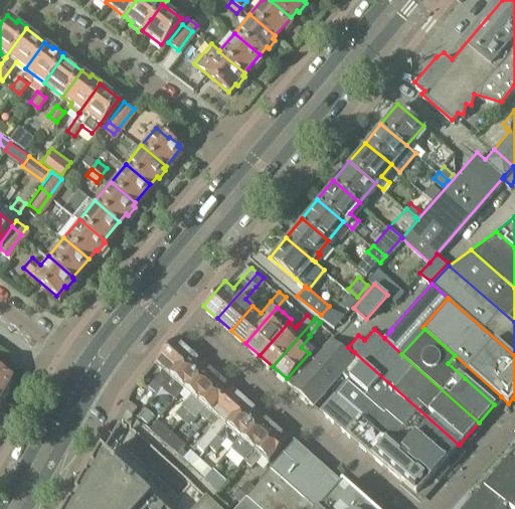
[(159,385),(191,348),(176,336),(155,360),(162,367),(148,383),(155,390),(160,385),(159,385)]
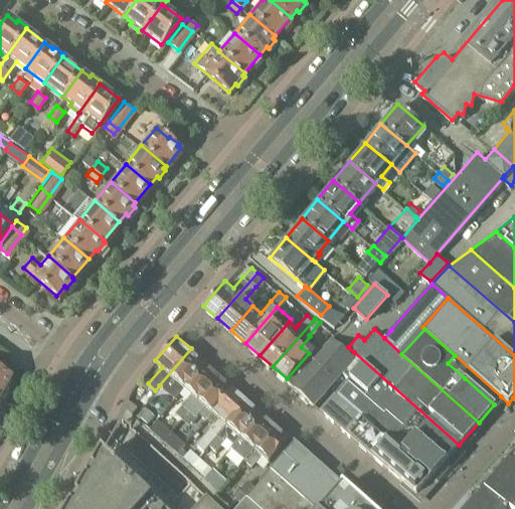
[(309,353),(287,378),(313,401),(340,370),(352,355),(337,342),(339,339),(336,336),(333,338),(331,337),(313,357),(309,353)]
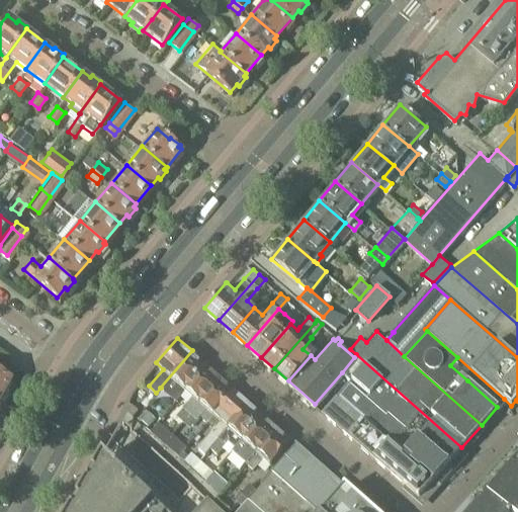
[(206,363),(192,350),(160,388),(161,388),(173,399),(183,387),(184,388),(206,363)]
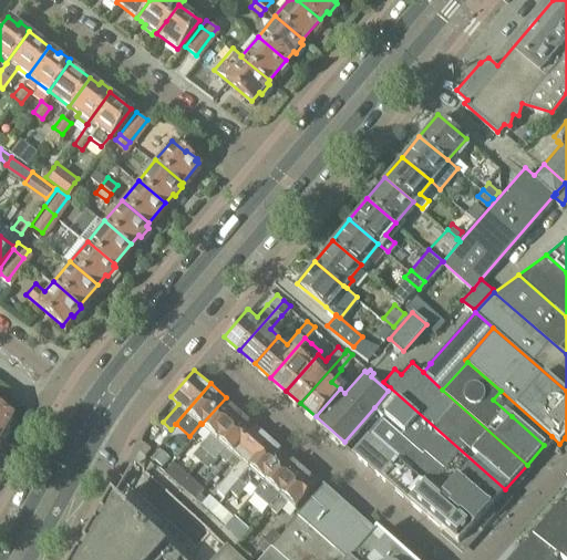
[(388,391),(374,407),(382,414),(383,412),(490,507),(505,489),(390,387),(388,391)]
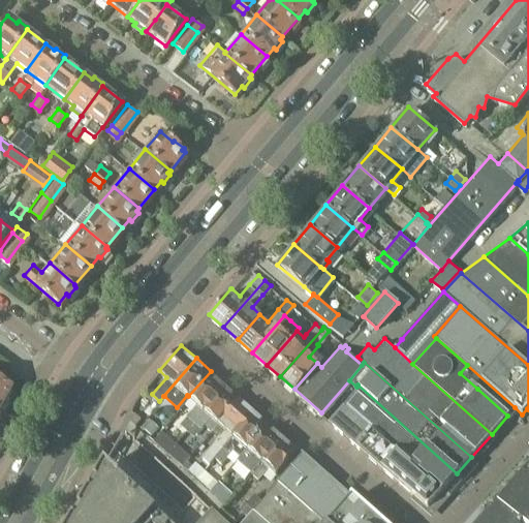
[(211,371),(188,396),(195,402),(179,422),(186,428),(187,426),(225,383),(211,371)]
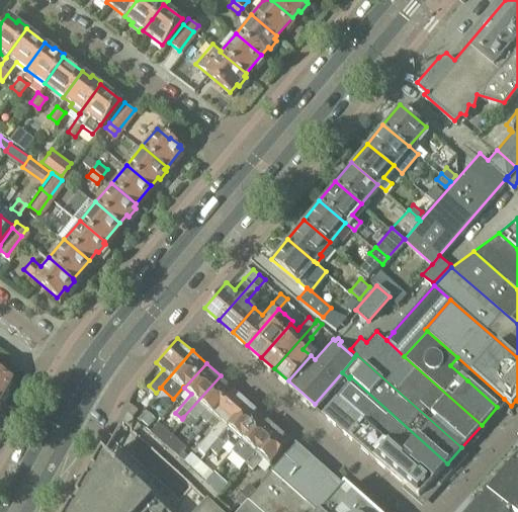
[(0,370),(0,399),(0,400),(2,397),(4,397),(8,390),(7,388),(12,377),(0,370)]
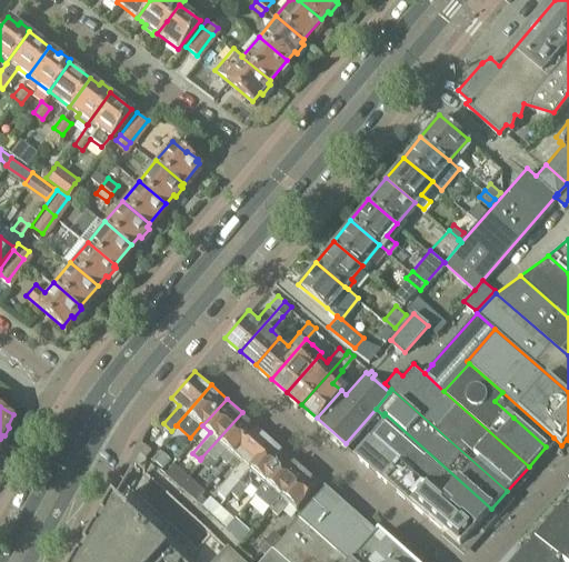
[(258,425),(242,412),(201,458),(209,464),(226,445),(233,453),(258,425)]
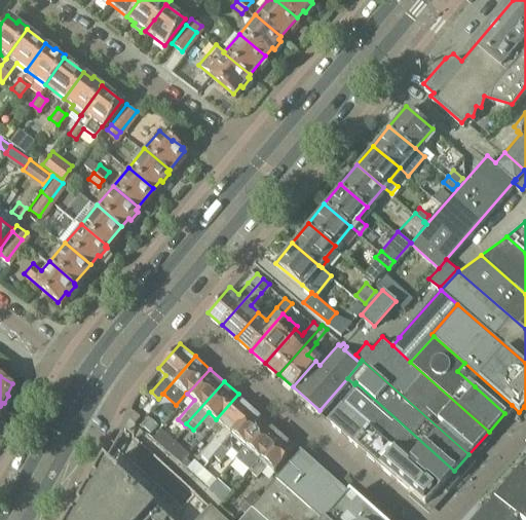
[(354,384),(341,399),(409,459),(411,457),(420,466),(417,470),(427,479),(430,479),(440,486),(454,471),(355,382),(354,384)]
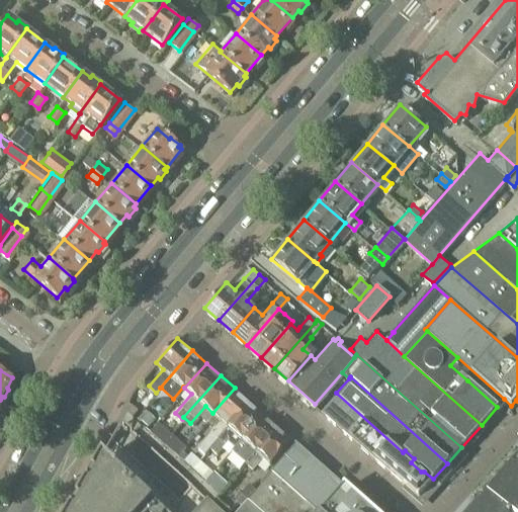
[(235,388),(212,413),(220,419),(202,439),(196,445),(204,452),(211,444),(210,443),(249,400),(235,388)]
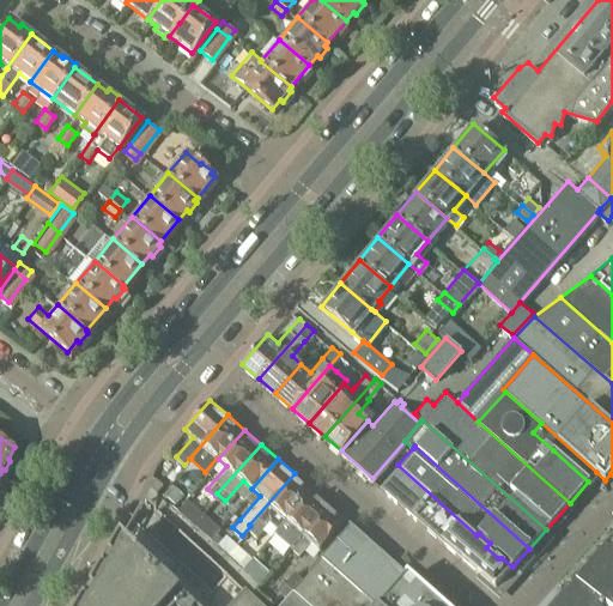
[(398,465),(381,484),(495,586),(513,567),(502,558),(498,558),(486,547),(490,543),(479,533),(477,535),(398,465)]
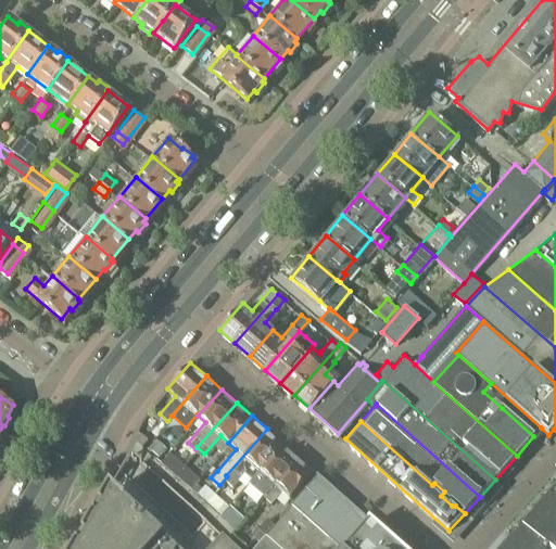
[(282,442),(267,429),(226,475),(227,476),(234,482),(243,470),(251,477),(282,442)]
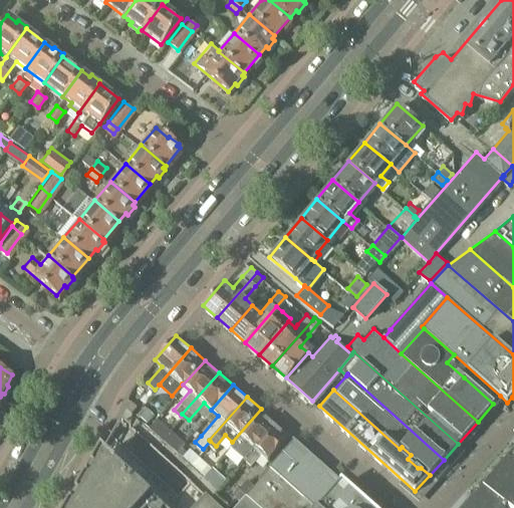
[(136,404),(130,399),(125,406),(132,410),(136,404)]
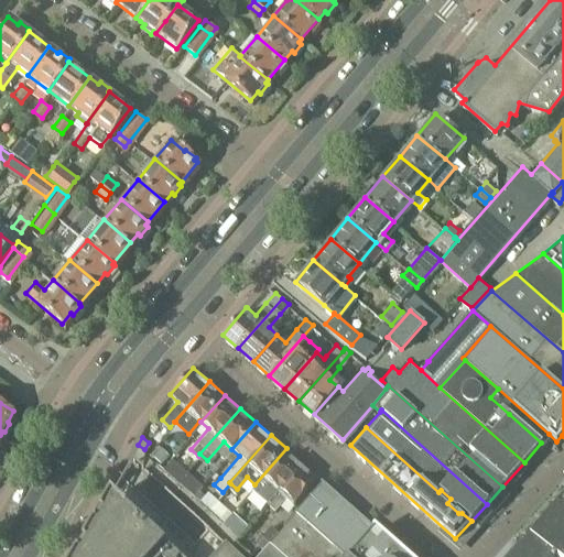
[(161,460),(169,451),(158,441),(150,450),(161,460)]
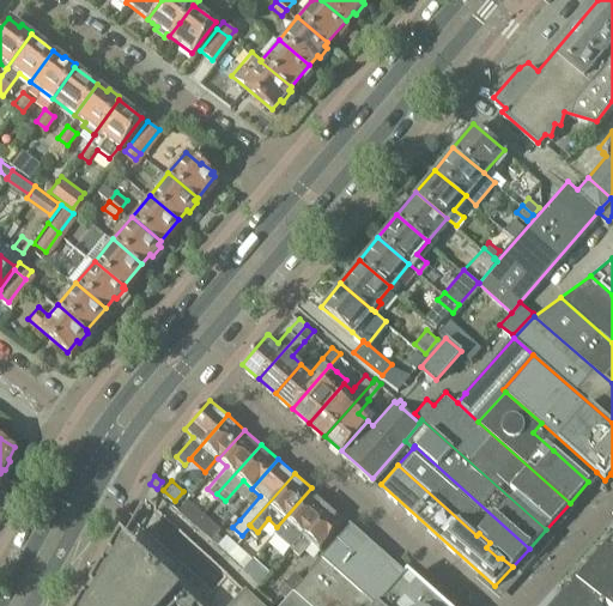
[(311,488),(277,527),(286,534),(283,538),(291,545),(328,503),(311,488)]
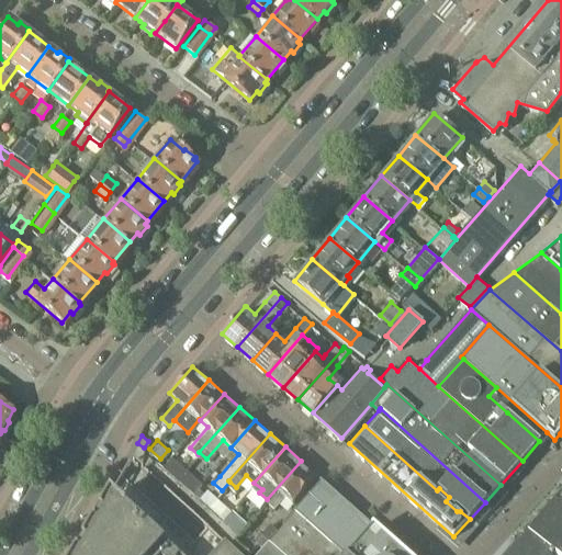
[(178,477),(186,468),(170,455),(161,464),(178,477)]
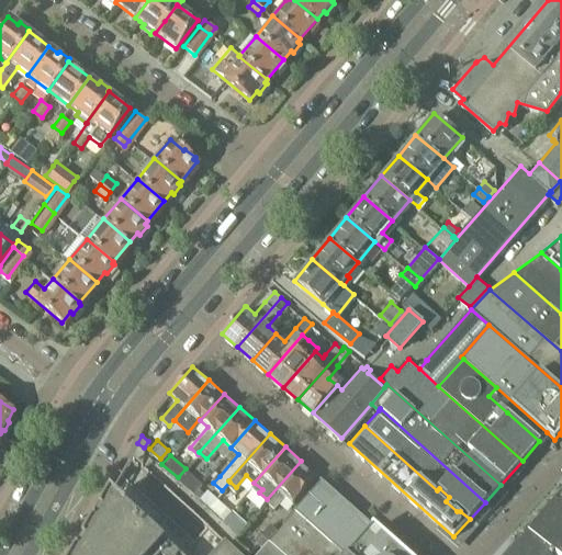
[(301,461),(267,499),(274,506),(284,494),(293,501),(316,474),(301,461)]
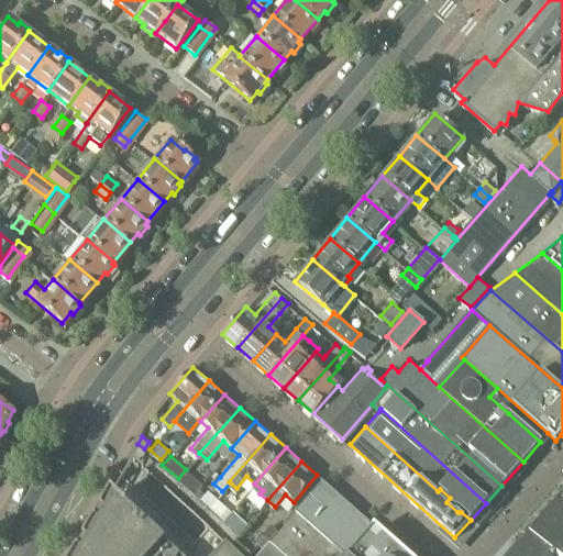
[(201,482),(186,469),(178,478),(189,487),(194,491),(201,482)]
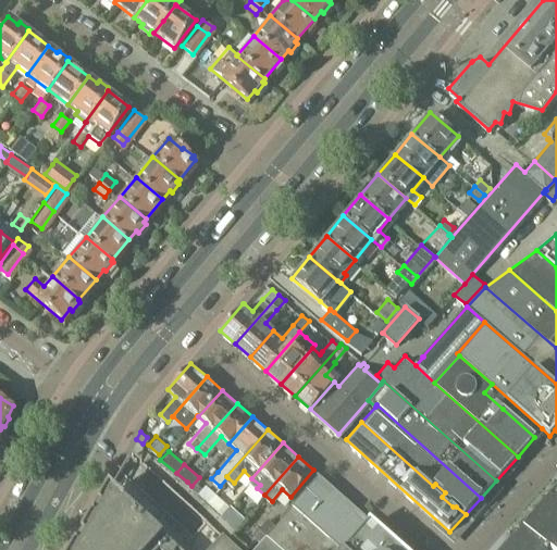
[(217,549),(227,539),(207,520),(192,536),(119,472),(108,490),(83,534),(73,549),(217,549)]
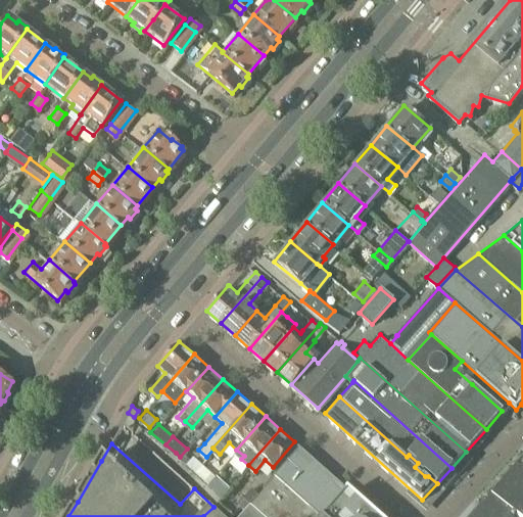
[(297,447),(273,475),(274,476),(274,475),(321,516),(379,516),(297,444),(296,445),(297,447)]
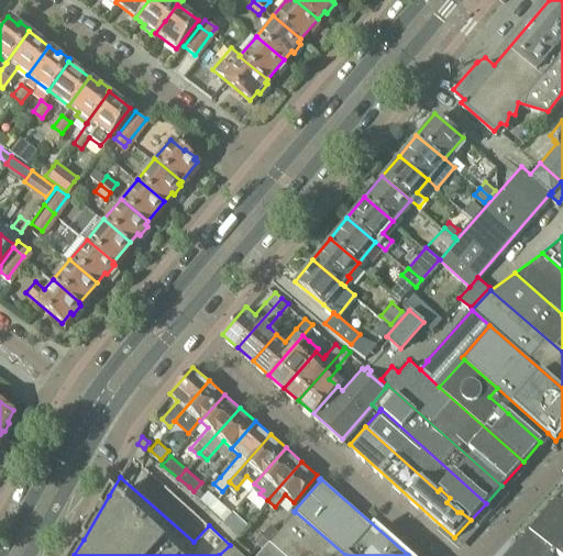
[(223,519),(231,510),(217,497),(209,506),(223,519)]
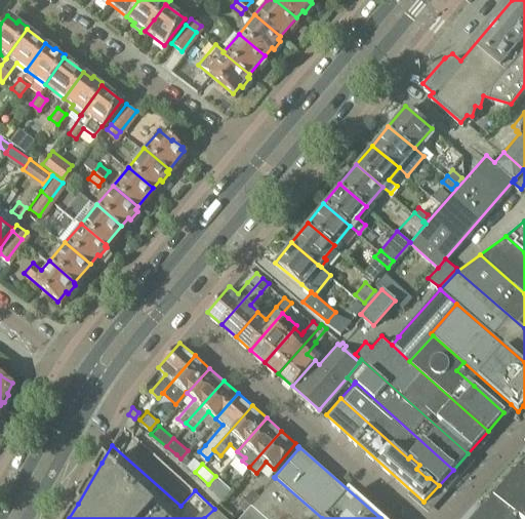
[(524,518),(524,478),(518,473),(494,501),(516,518),(524,518)]
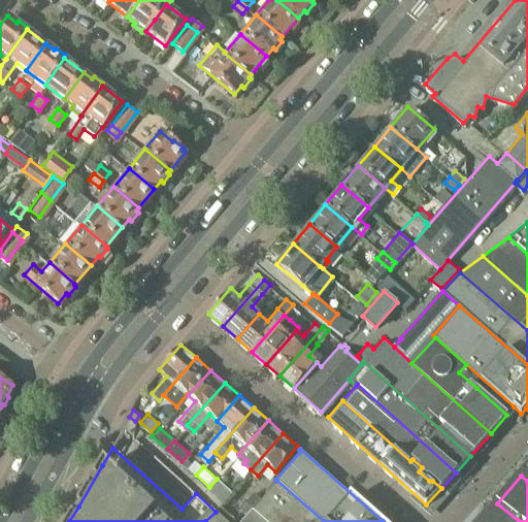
[(218,478),(217,479),(209,487),(224,499),(232,491),(218,478)]
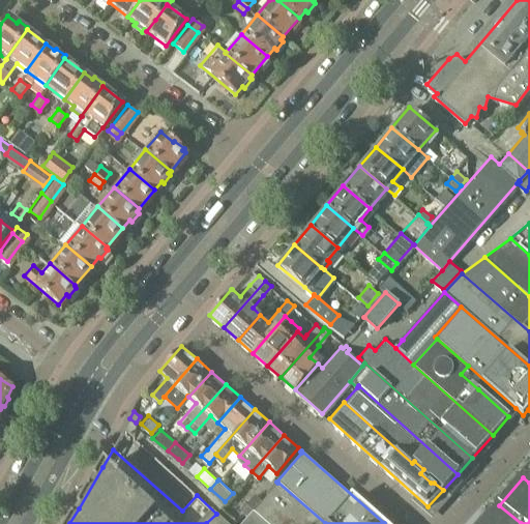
[(262,500),(255,507),(260,514),(263,510),(268,515),(266,518),(271,523),(325,523),(277,482),(277,483),(262,500)]
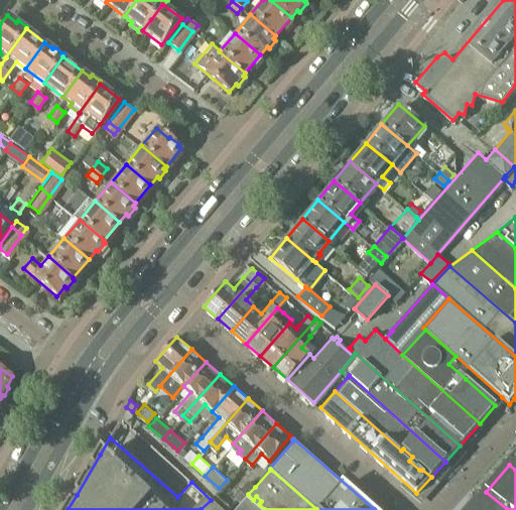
[(234,494),(233,495),(241,501),(248,494),(255,487),(247,479),(234,494)]
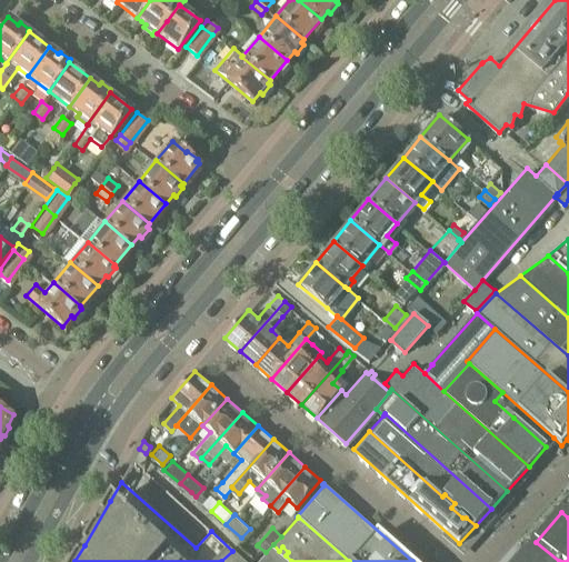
[(518,561),(558,561),(535,543),(518,561)]
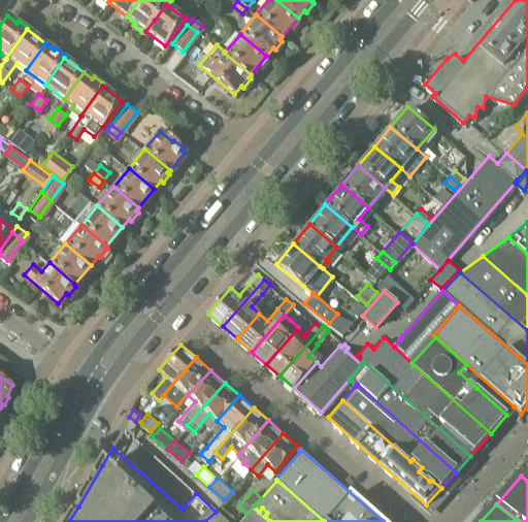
[(205,521),(270,521),(265,516),(267,513),(262,508),(259,512),(254,506),(246,513),(238,521),(237,521),(227,521),(216,512),(205,521)]
